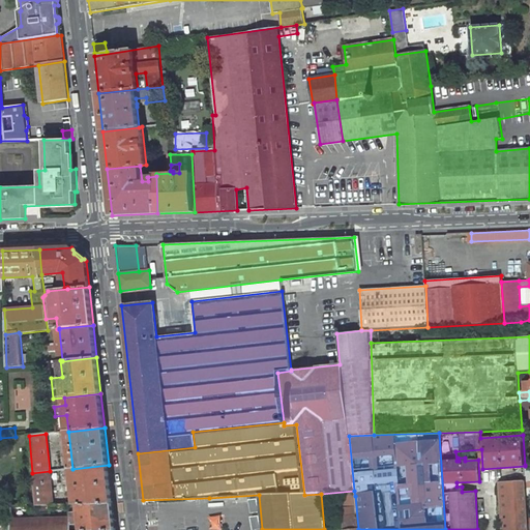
[(113,503),(109,465),(72,469),(77,505),(79,505),(79,504),(113,503)]
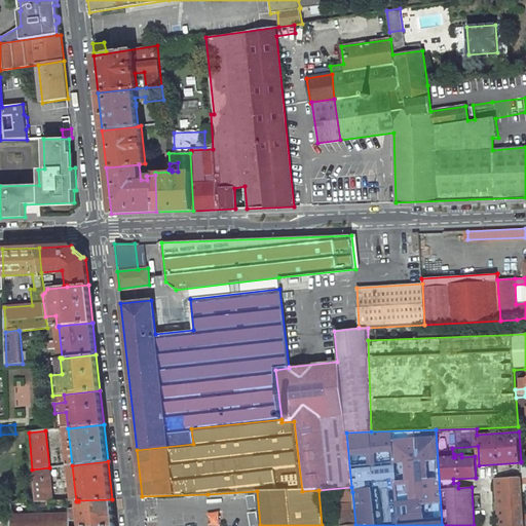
[(52,501),(49,467),(32,470),(36,500),(36,502),(37,502),(52,501)]
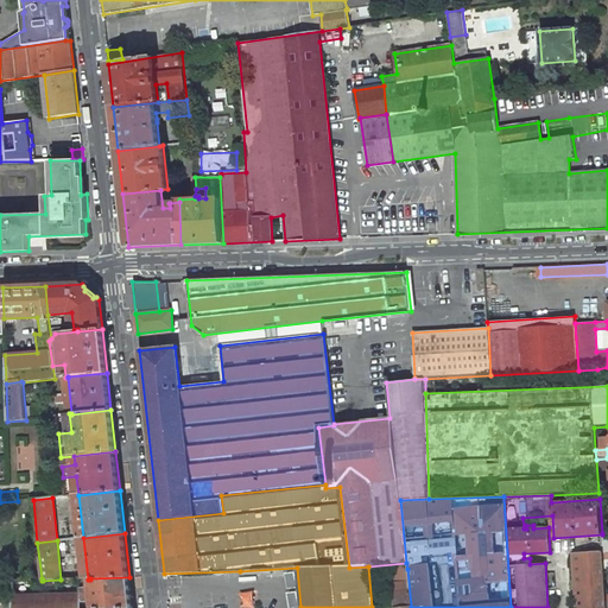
[(606,607),(606,596),(605,574),(603,553),(603,544),(587,545),(587,552),(580,552),(583,607),(606,607)]
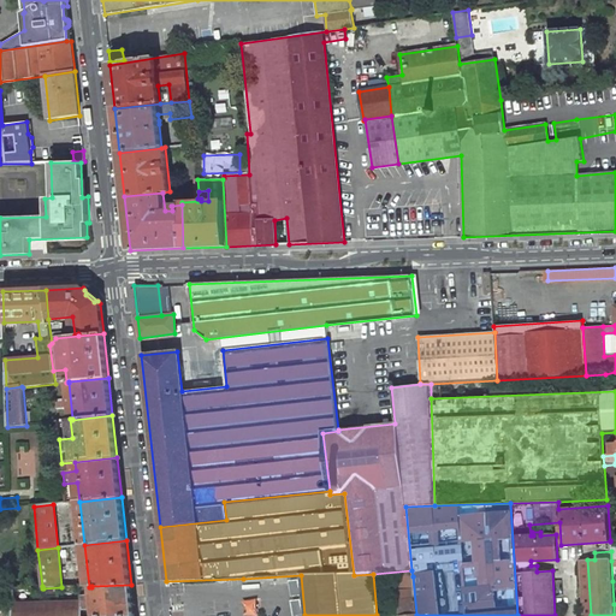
[(416,615),(414,590),(413,576),(406,578),(407,591),(397,592),(400,615),(416,615)]
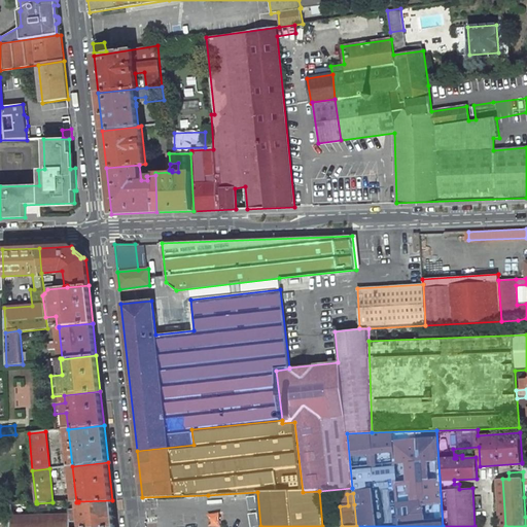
[(80,521),(80,526),(114,526),(112,500),(78,501),(78,502),(79,510),(69,511),(70,512),(70,522),(71,522),(80,521)]
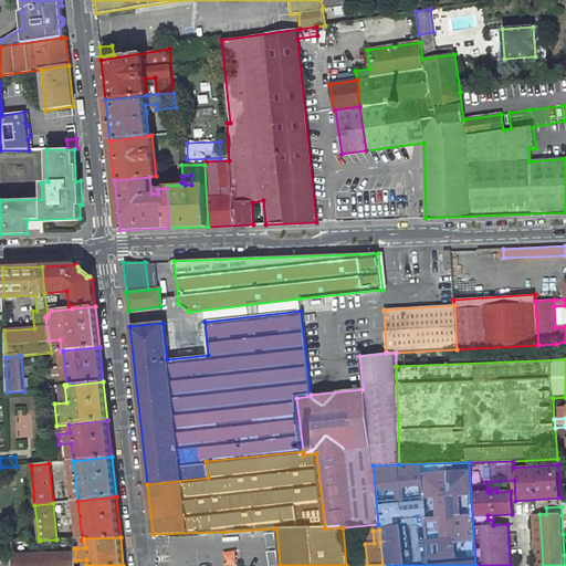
[(40,551),(40,541),(39,541),(39,538),(11,540),(11,565),(75,565),(76,561),(75,561),(75,549),(40,551)]
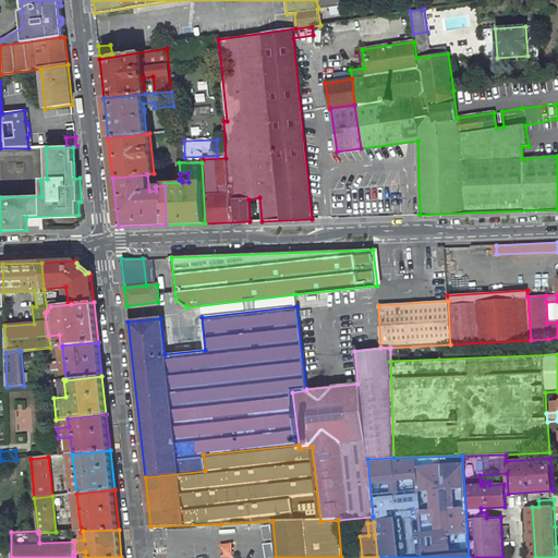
[(221,542),(221,557),(235,557),(234,542),(221,542)]
